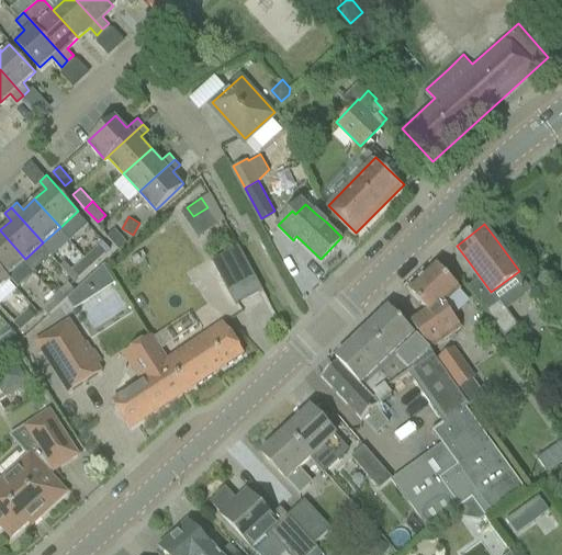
[(108,234),(120,247),(127,240),(115,226),(108,234)]
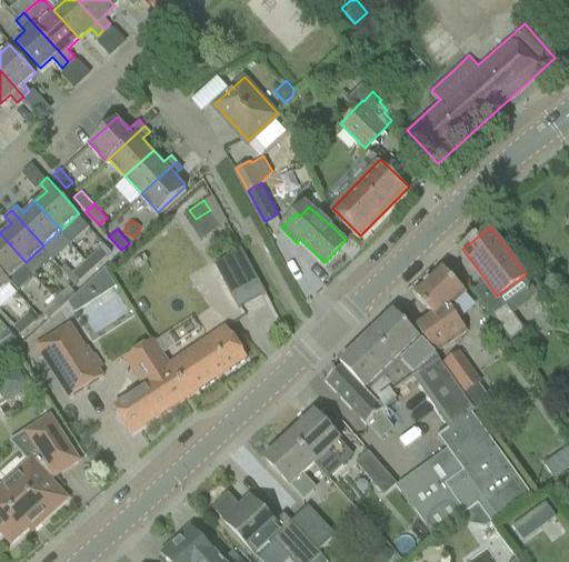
[(0,269),(8,278),(26,262),(0,233),(0,269)]
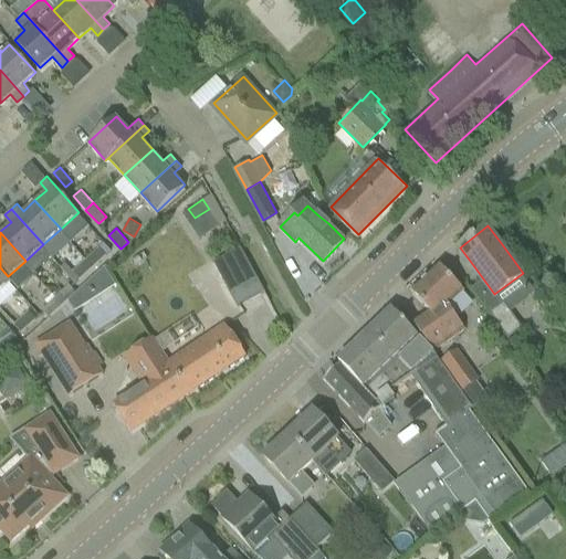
[(86,256),(93,264),(111,248),(102,238),(100,243),(86,256)]
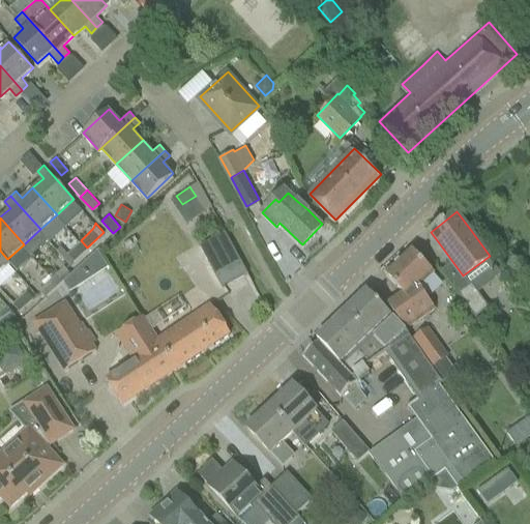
[(212,272),(239,259),(224,228),(197,240),(212,272)]
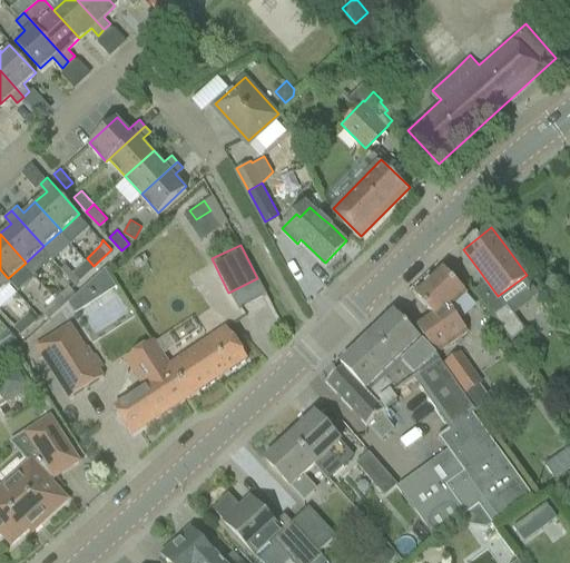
[(72,272),(80,279),(94,266),(87,258),(72,272)]
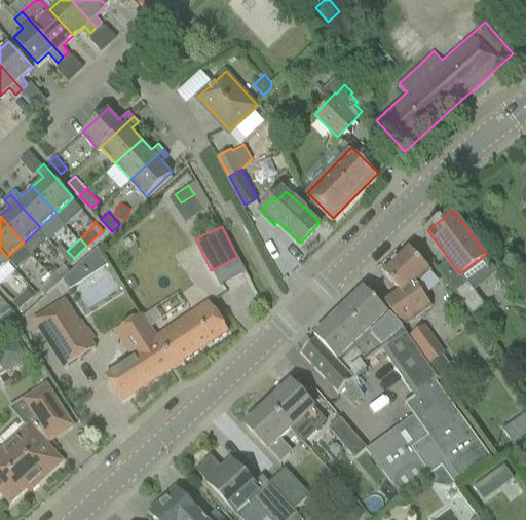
[(393,310),(403,325),(433,304),(417,282),(430,268),(423,260),(408,245),(382,269),(399,287),(383,297),(393,310)]
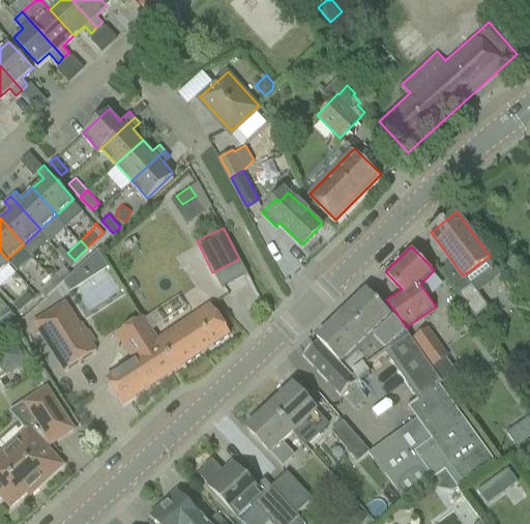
[(0,270),(9,262),(7,259),(0,251),(0,270)]
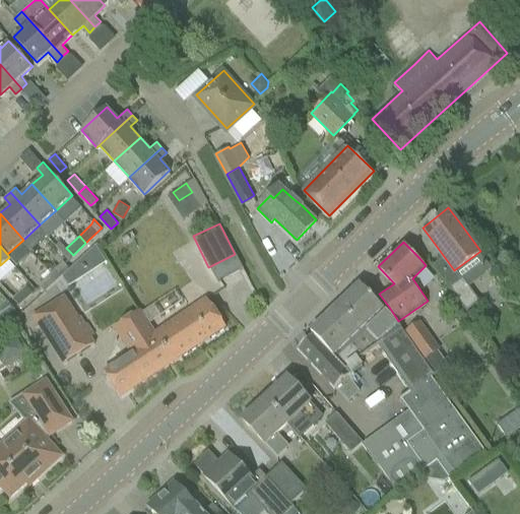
[(51,270),(58,277),(70,266),(64,259),(51,270)]
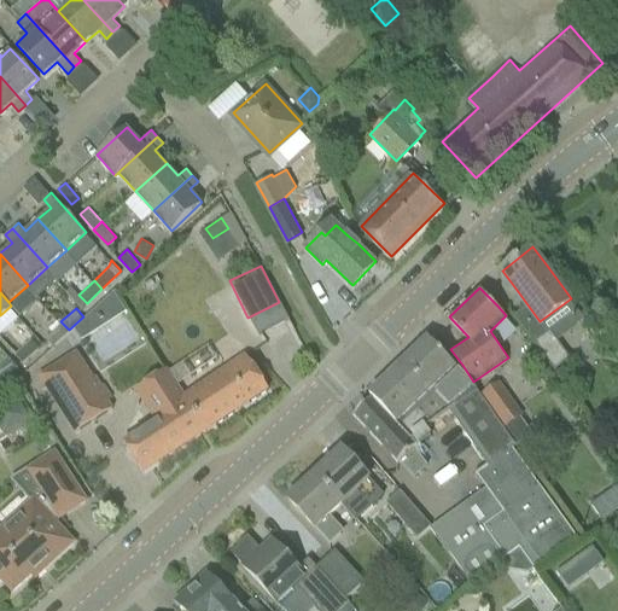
[(46,336),(53,344),(69,330),(60,321),(46,336)]
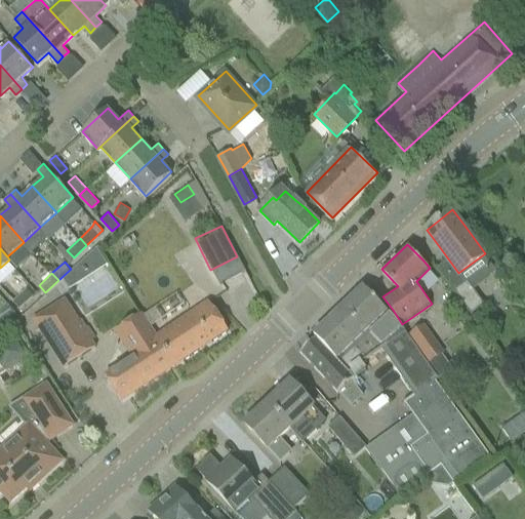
[(454,288),(472,311),(484,302),(468,278),(454,288)]
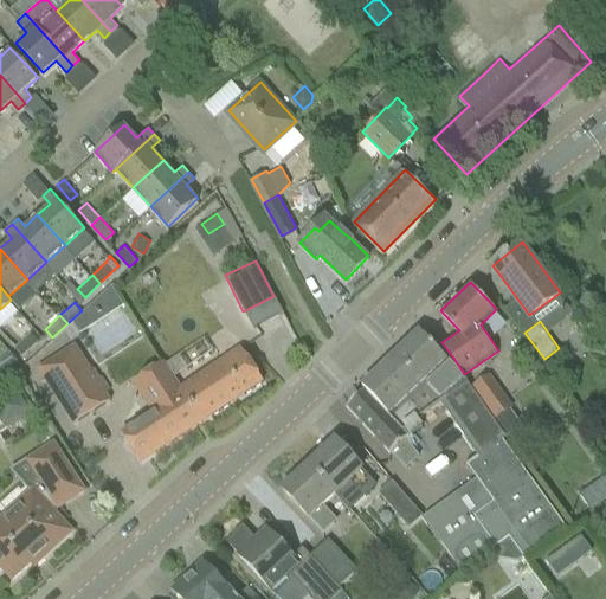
[(469,463),(534,553),(568,527),(519,457),(513,449),(503,437),(507,435),(495,418),(495,417),(471,385),(464,374),(453,358),(449,361),(447,359),(449,358),(420,329),(362,385),(366,388),(366,387),(406,432),(407,431),(404,426),(442,399),(479,455),(469,463)]
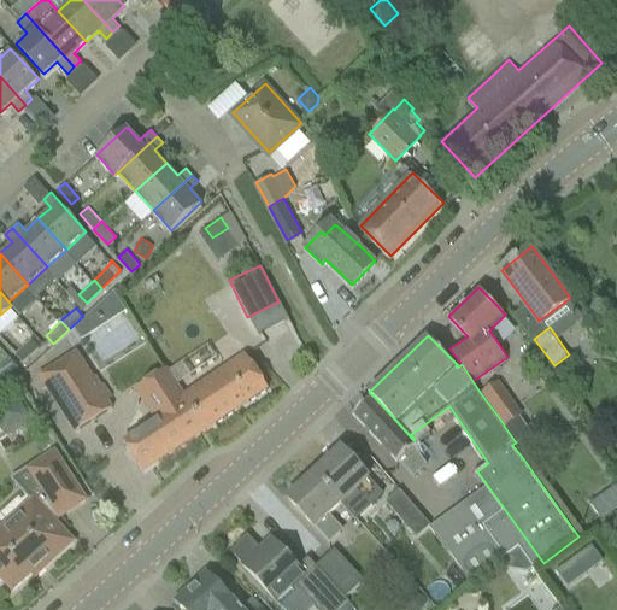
[(17,351),(24,359),(39,345),(31,338),(17,351)]
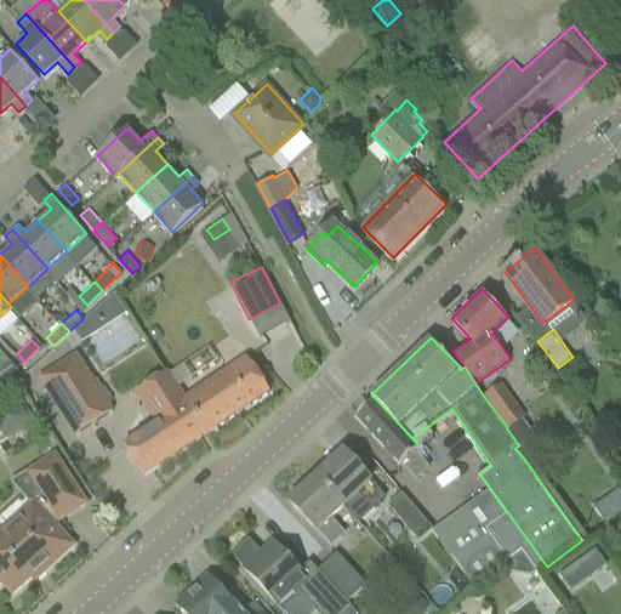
[(39,374),(75,431),(113,407),(109,399),(113,397),(98,374),(95,376),(78,348),(39,374)]
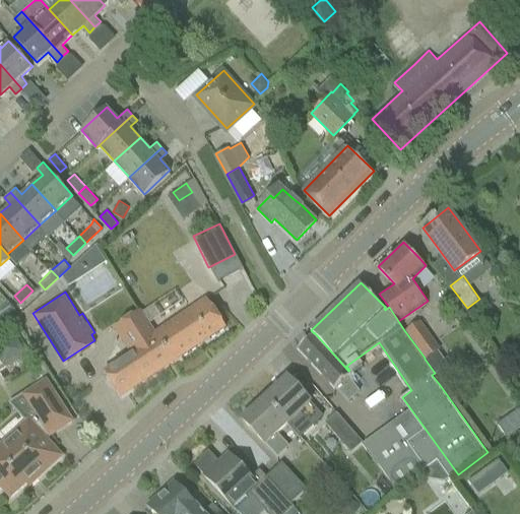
[(133,350),(105,369),(121,394),(226,325),(207,297),(154,331),(147,320),(123,335),(133,350)]
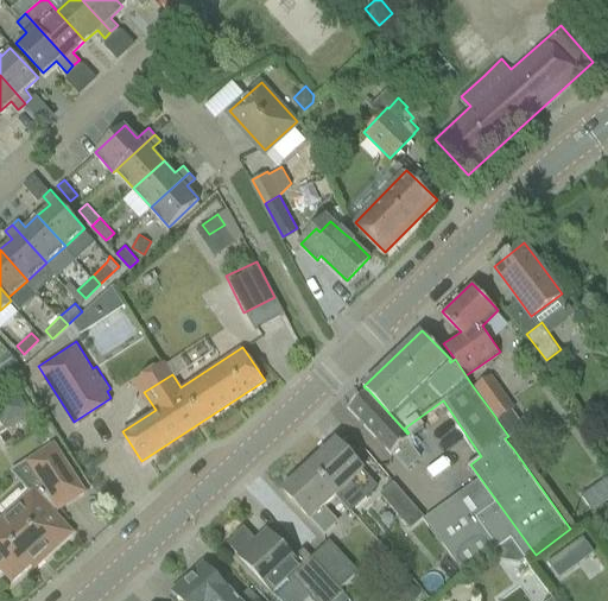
[(11,352),(0,360),(0,368),(1,371),(4,373),(18,359),(11,352)]
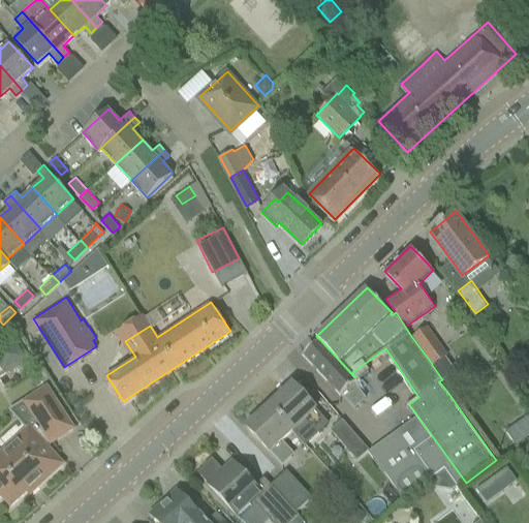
[(411,336),(432,364),(448,352),(429,324),(411,336)]
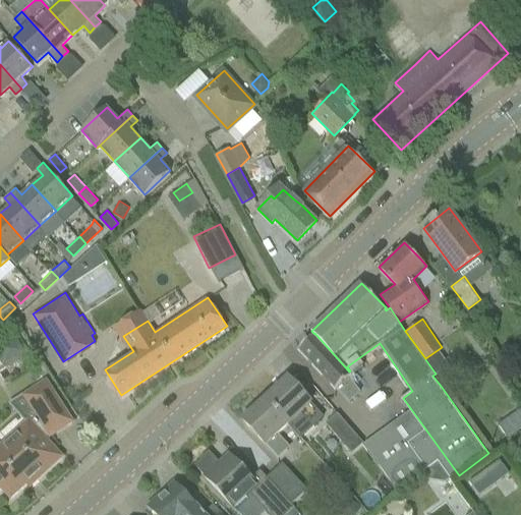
[(314,333),(314,334),(299,347),(334,386),(336,385),(350,400),(361,390),(348,373),(349,372),(314,333)]
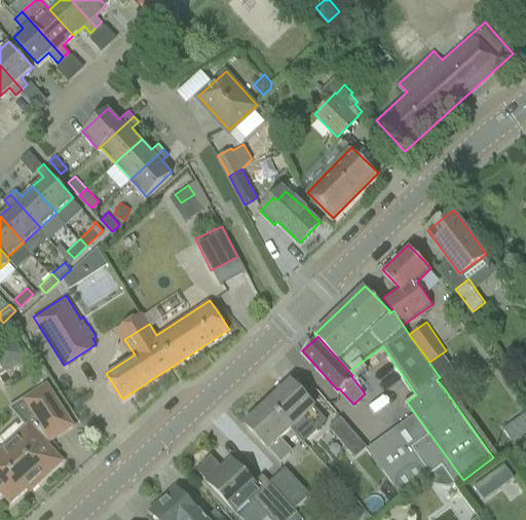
[(16,339),(0,347),(0,362),(0,363),(23,351),(16,339)]
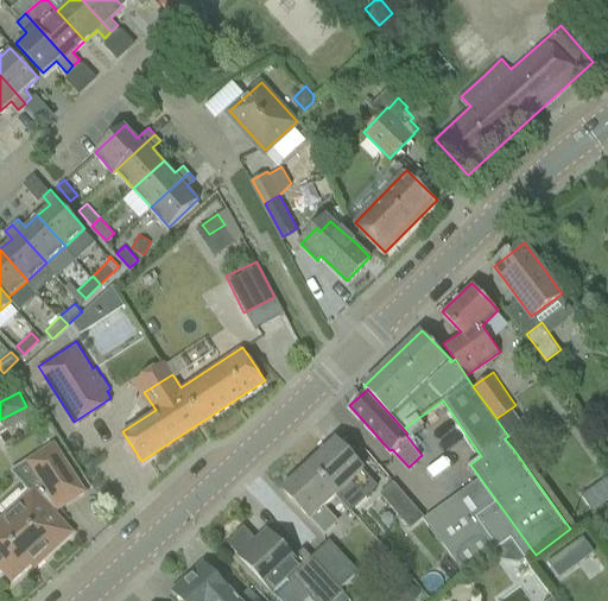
[(337,440),(310,463),(337,492),(352,507),(363,497),(367,493),(378,484),(362,468),(363,468),(353,456),(337,440)]
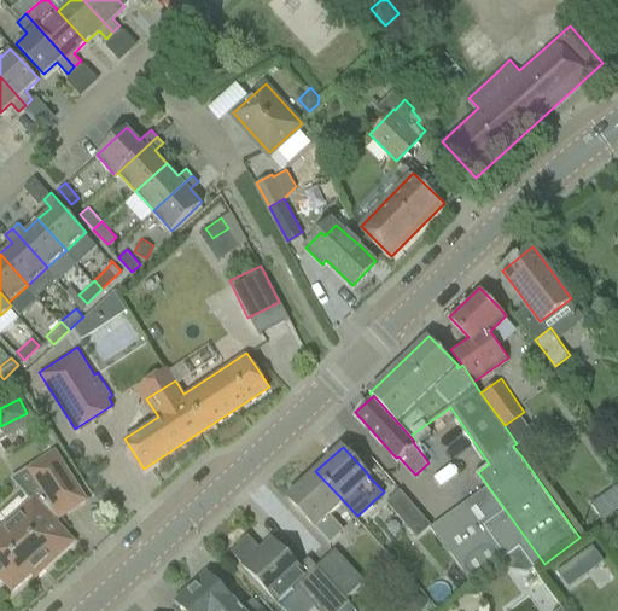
[(0,577),(3,576),(13,588),(31,571),(35,574),(74,539),(53,516),(58,511),(59,513),(86,496),(54,449),(29,466),(45,492),(38,499),(35,496),(10,519),(12,522),(1,531),(0,530),(0,577)]
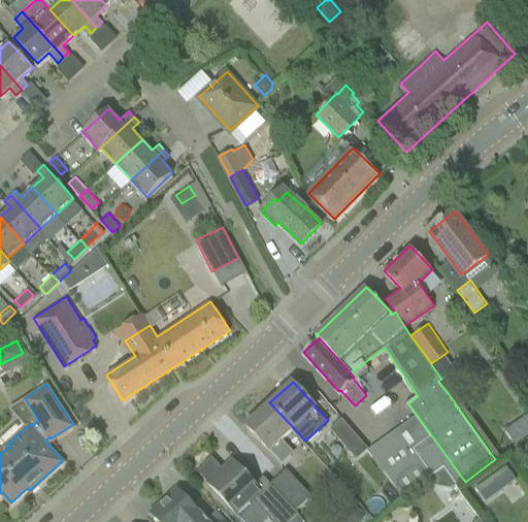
[(270,448),(283,462),(295,451),(282,437),(293,427),(269,402),(246,424),(261,438),(269,449),(270,448)]
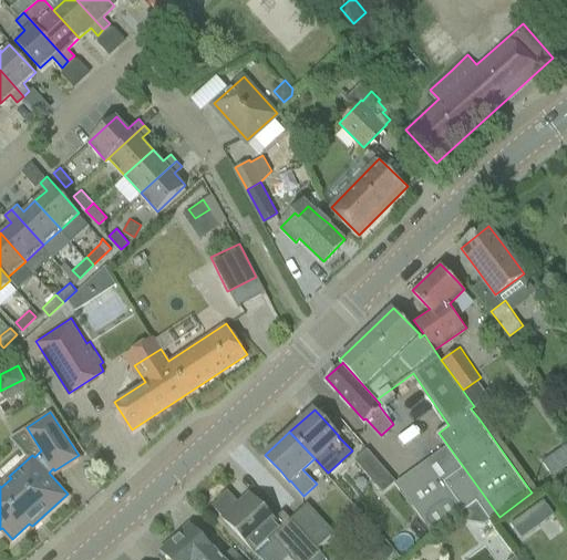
[(354,457),(391,499),(403,488),(395,480),(397,479),(368,446),(354,457)]
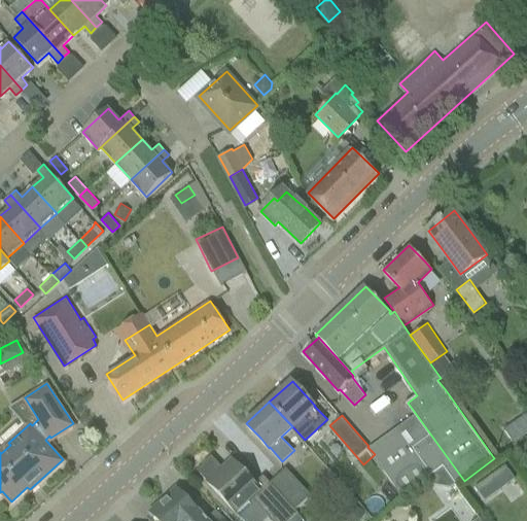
[(253,492),(279,520),(296,520),(303,516),(295,508),(271,481),(267,477),(257,485),(248,475),(234,459),(222,470),(210,457),(198,469),(212,484),(236,510),(253,492)]
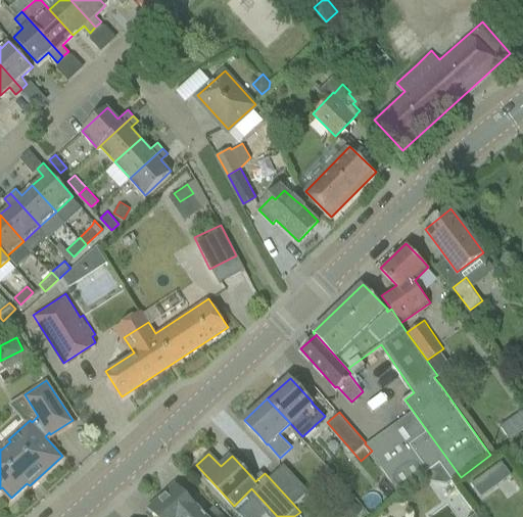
[(269,477),(293,504),(305,492),(281,465),(269,477)]
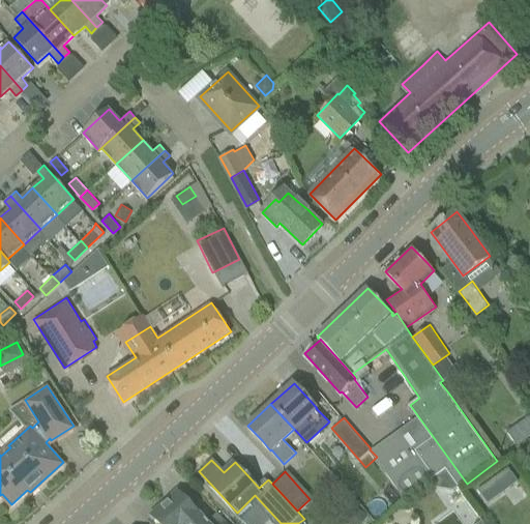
[(495,475),(477,488),(487,501),(504,489),(495,475)]
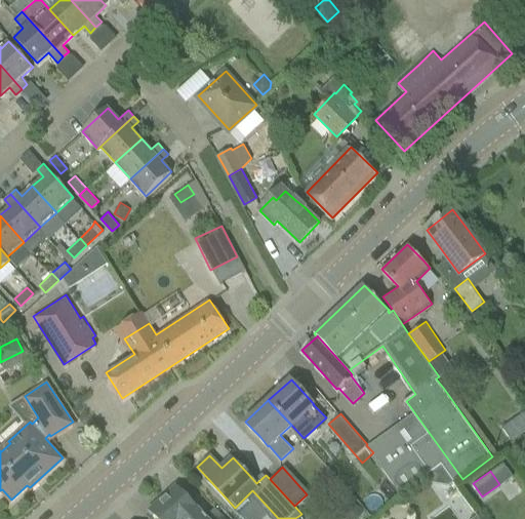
[(209,518),(177,484),(150,510),(158,518),(209,518)]
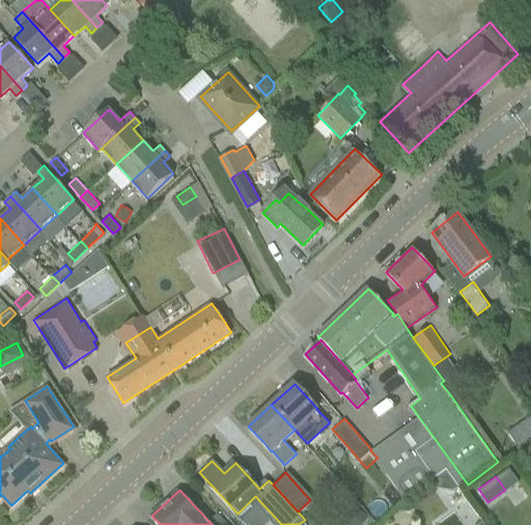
[(345,523),(348,524),(361,524),(369,514),(357,505),(345,523)]
